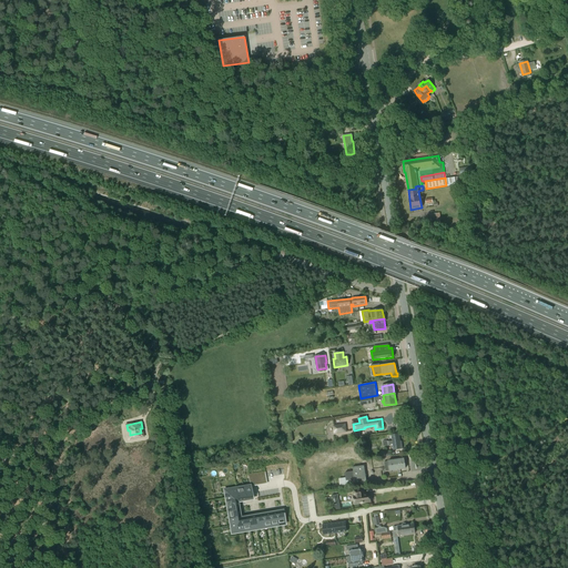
[(392,435),(393,440),(393,445),(394,449),(403,448),(402,443),(401,444),(399,434),(392,435)]
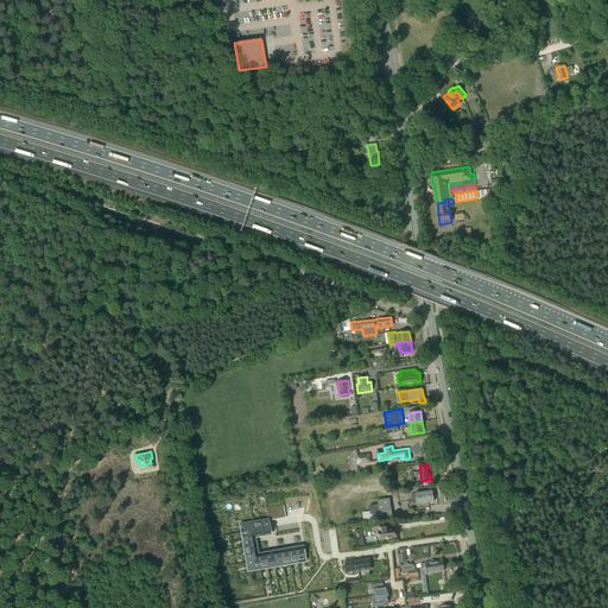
[(413,505),(434,501),(434,496),(432,491),(411,494),(412,500),(411,500),(411,502),(412,502),(413,505)]
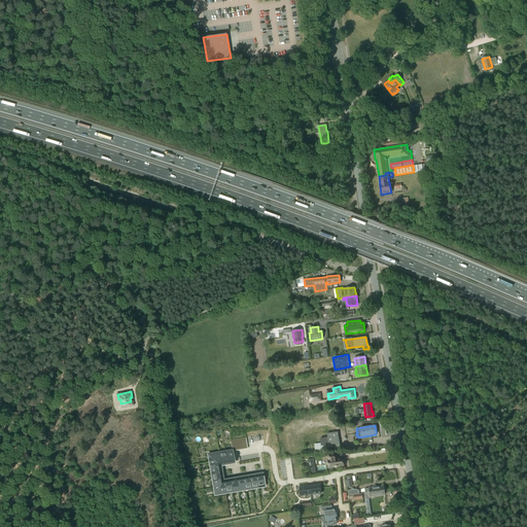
[(338,431),(327,433),(327,437),(320,438),(321,446),(329,445),(329,450),(341,449),(338,431)]
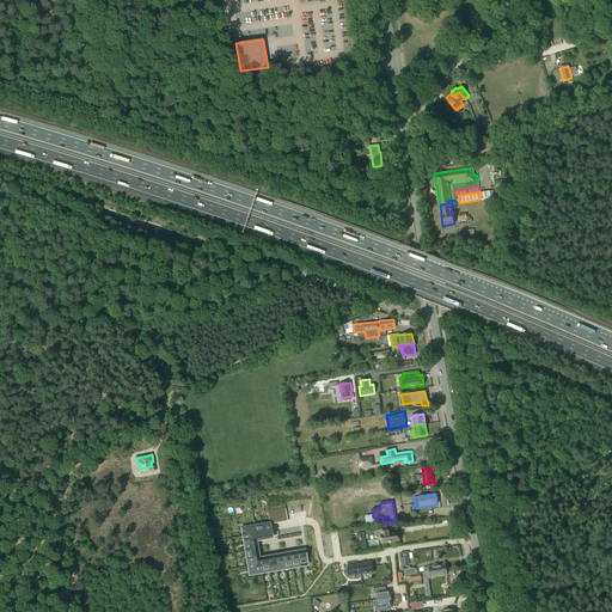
[(262,525),(264,538),(271,537),(270,524),(262,525)]
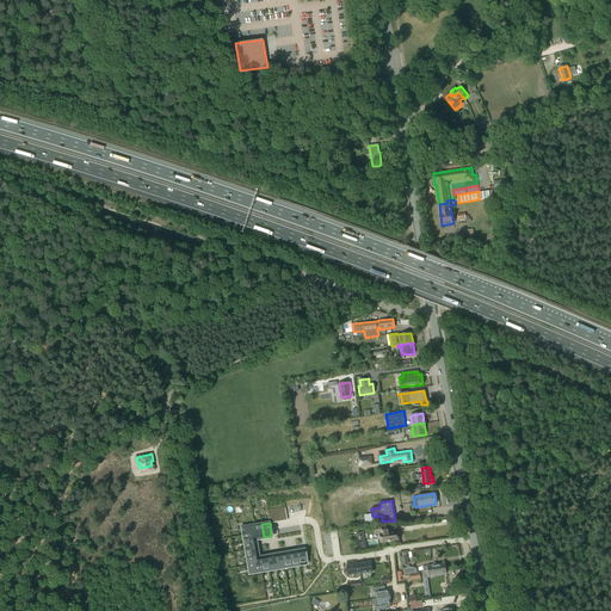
[(258,525),(254,525),(257,538),(260,538),(260,539),(264,539),(264,537),(261,524),(258,525)]
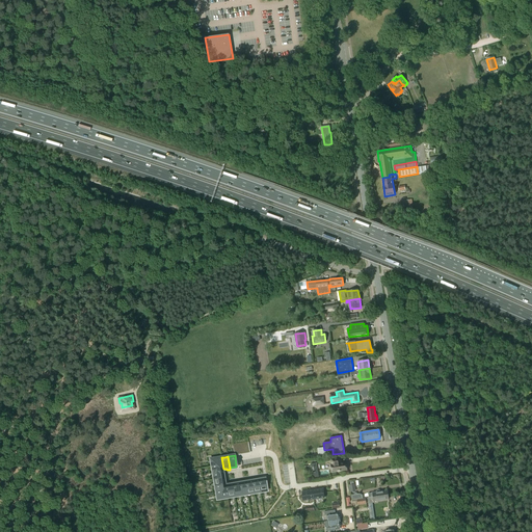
[(223,469),(221,457),(211,459),(212,467),(217,466),(218,472),(222,471),(221,470),(223,469)]
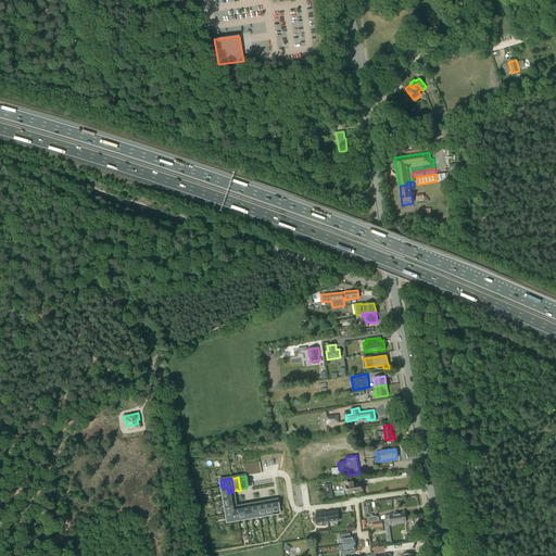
[(356,479),(346,480),(346,485),(348,493),(355,492),(355,493),(363,492),(363,490),(364,490),(364,489),(364,488),(364,487),(363,485),(362,485),(362,483),(356,484),(356,479)]
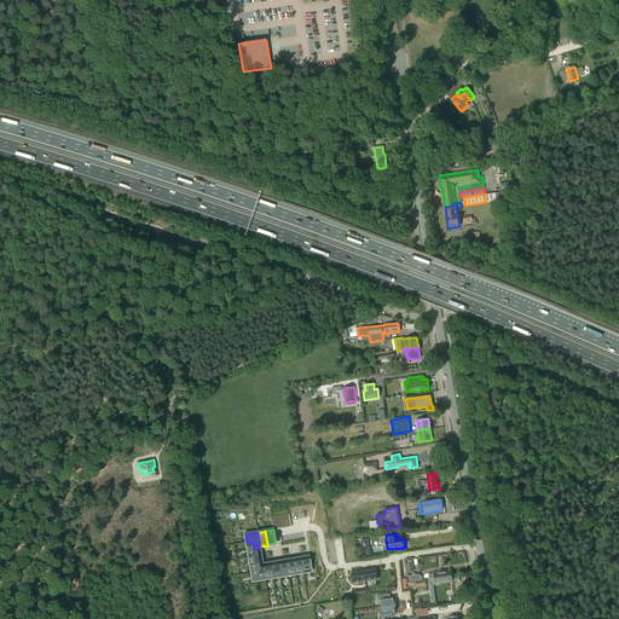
[(247,543),(249,557),(260,556),(259,548),(254,549),(253,542),(247,543)]
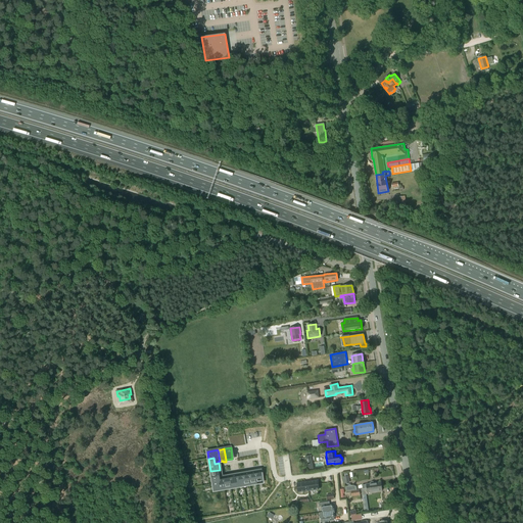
[(210,471),(212,483),(218,483),(217,477),(221,476),(220,470),(210,471)]
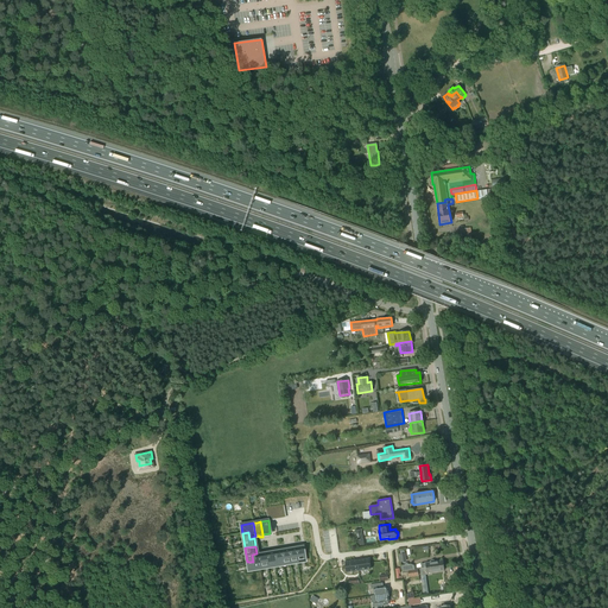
[(303,548),(296,549),(298,562),(305,561),(303,548)]
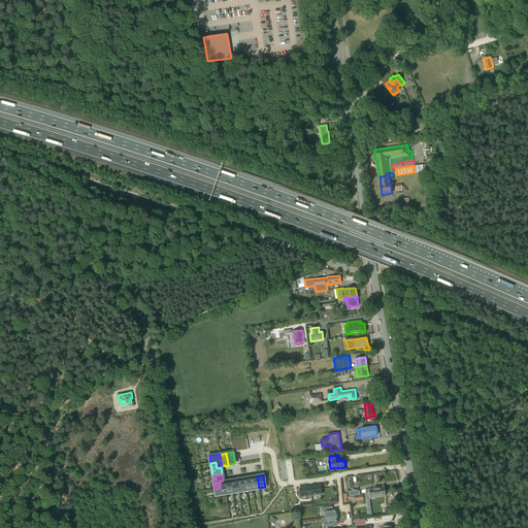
[(259,488),(257,476),(250,477),(252,489),(259,488)]
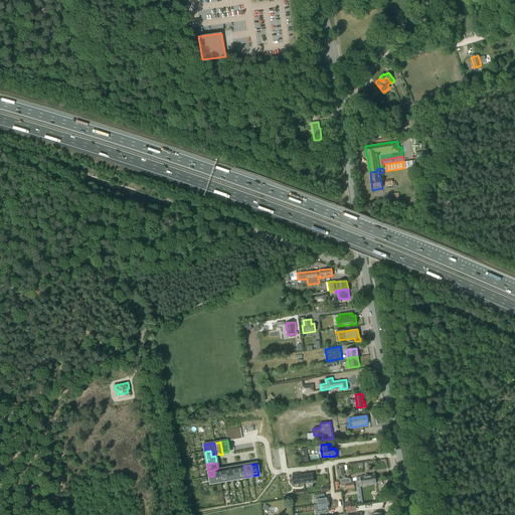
[(243,466),(237,467),(239,478),(245,477),(243,466)]
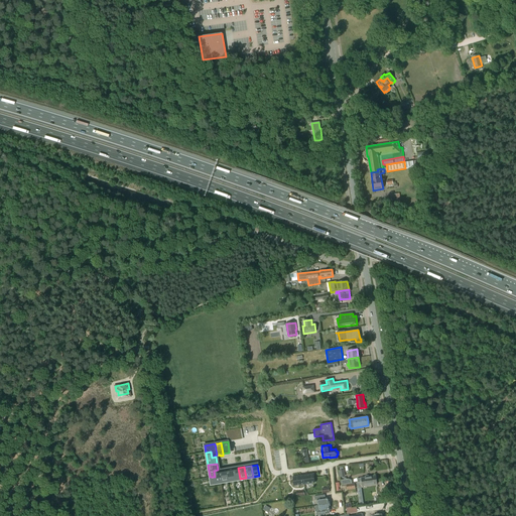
[(234,480),(240,479),(238,468),(232,469),(234,480)]
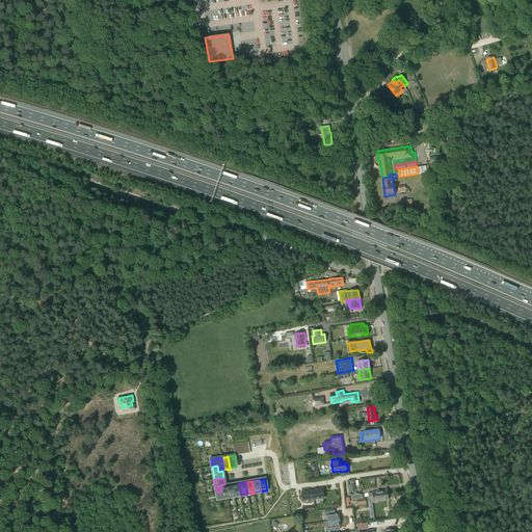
[(233,484),(235,496),(241,495),(239,483),(233,484)]
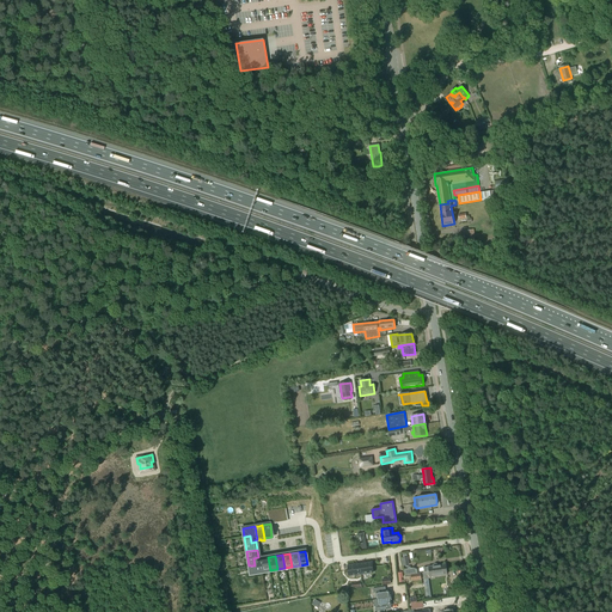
[(258,560),(258,557),(254,558),(255,565),(249,565),(250,574),(262,571),(261,558),(258,560)]
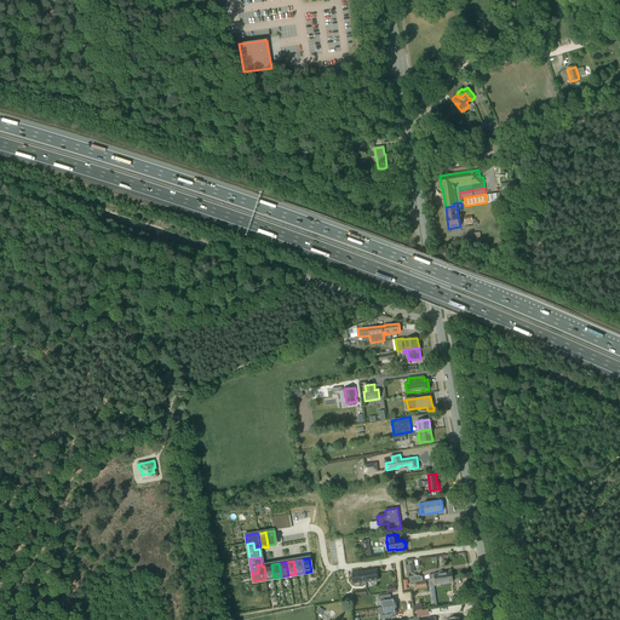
[(264,566),(265,579),(274,578),(271,564),(264,566)]
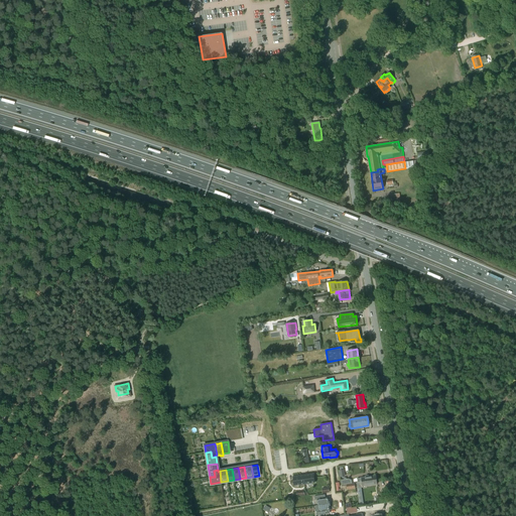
[(305,476),(303,476),(303,478),(304,484),(315,483),(313,474),(305,476)]
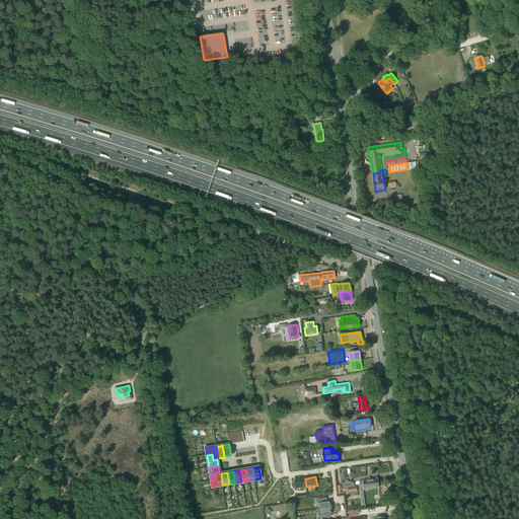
[(303,478),(295,479),(296,489),(306,487),(305,480),(305,478),(303,478)]
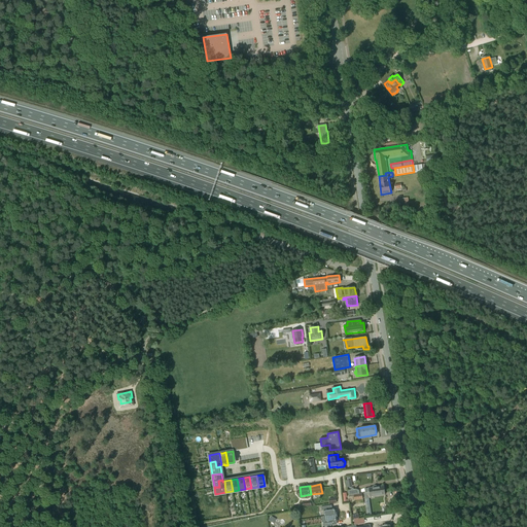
[(385,495),(384,490),(365,492),(365,493),(364,493),(364,498),(371,497),(370,497),(385,495)]
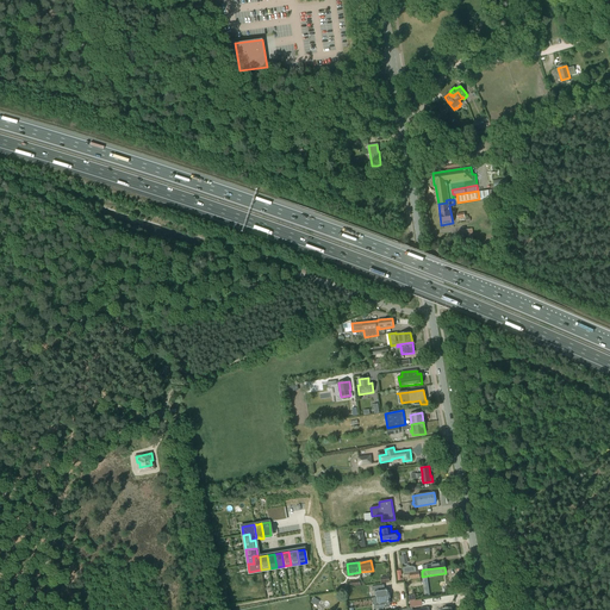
[(374,591),(375,598),(390,596),(388,589),(381,590),(380,586),(372,587),(373,591),(374,591)]
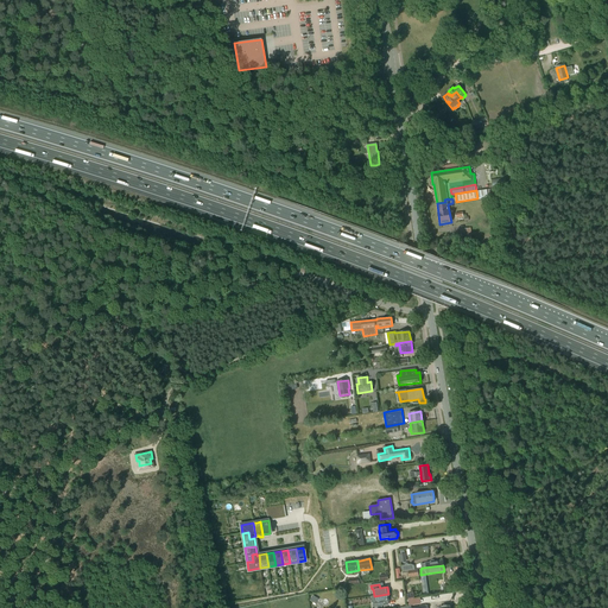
[(388,594),(374,596),(375,602),(373,603),(374,607),(382,606),(381,602),(390,601),(388,594)]
